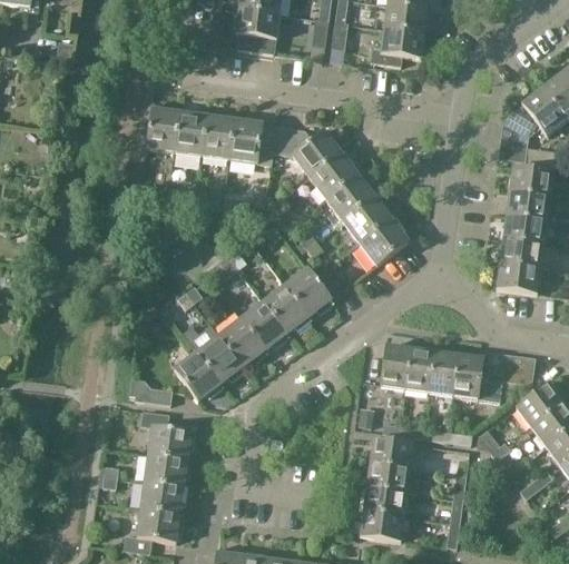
[(239,0),(238,8),(280,13),(281,0),(239,0)]
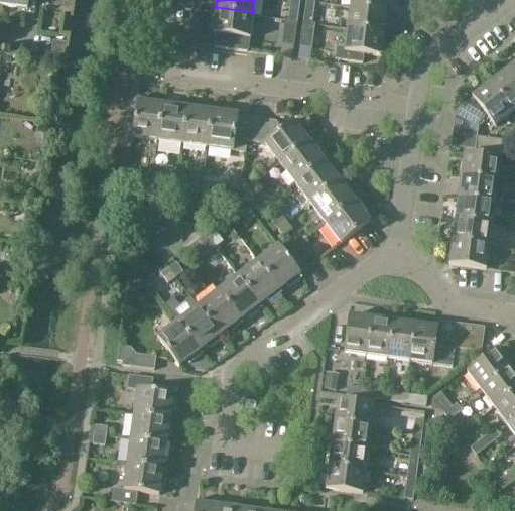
[(290,0),(289,10),(298,12),(300,0),(290,0)]
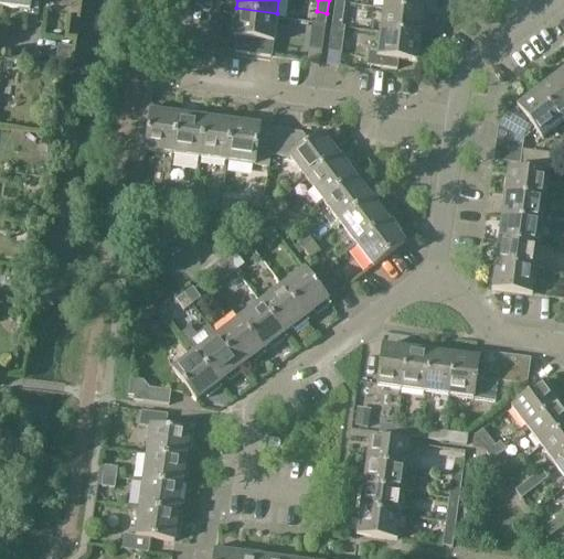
[(384,0),(384,4),(425,9),(426,0),(384,0)]
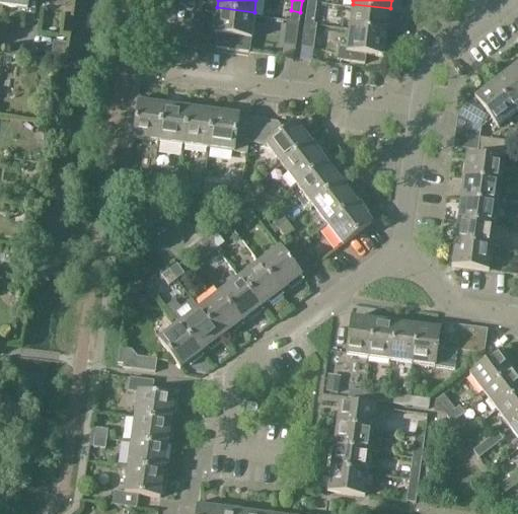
[(308,4),(306,19),(314,20),(316,5),(308,4)]
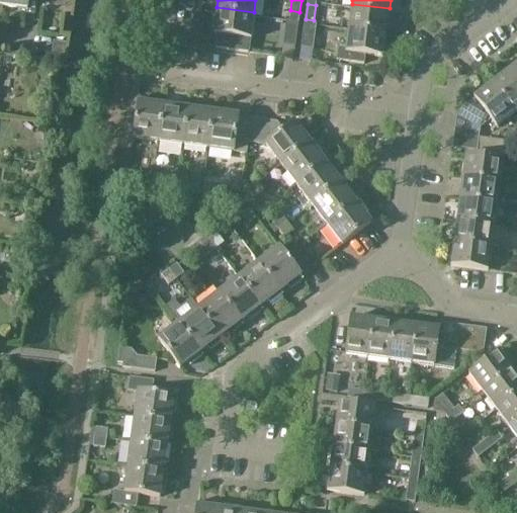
[(352,4),(349,24),(386,29),(390,8),(352,4)]
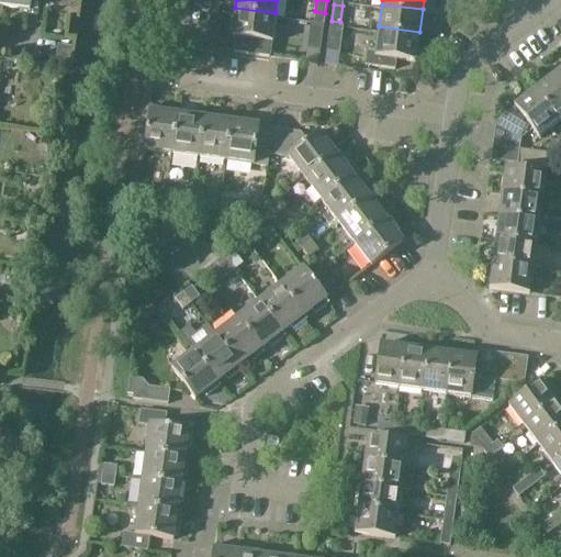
[(272,39),(276,13),(235,8),(232,33),(272,39)]
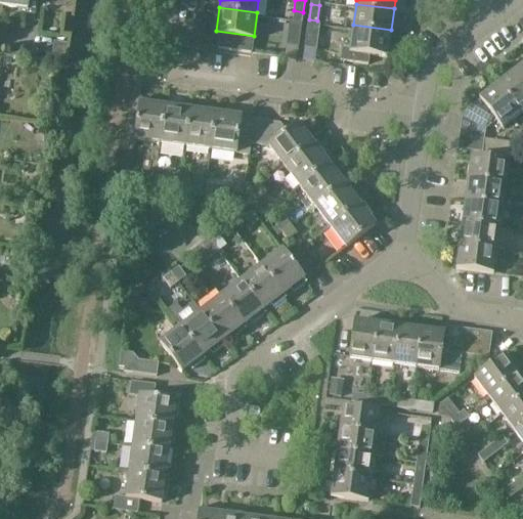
[(303,18),(290,16),(287,41),(299,43),(303,18)]
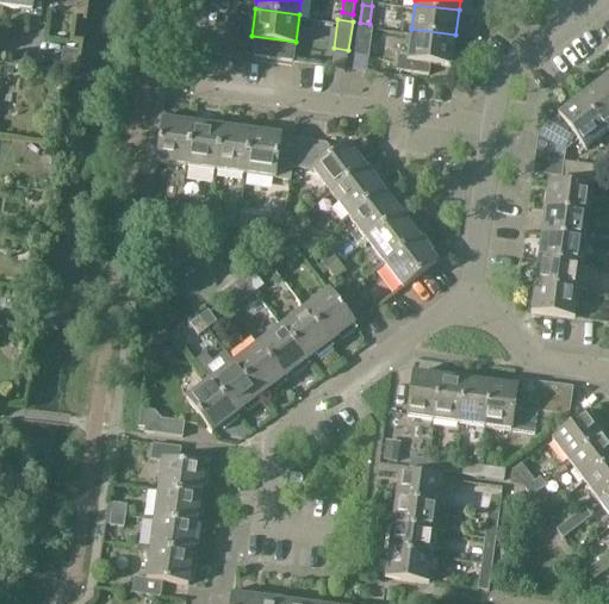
[(373,24),(370,24),(360,23),(355,51),(370,53),(373,24)]
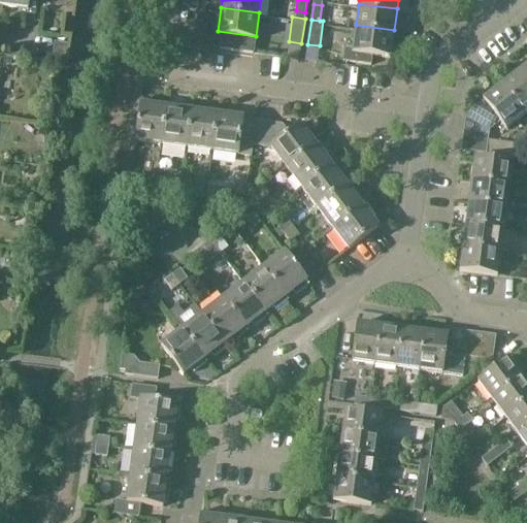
[(391,54),(394,30),(356,25),(353,45),(344,44),(343,58),(371,61),(372,52),(391,54)]
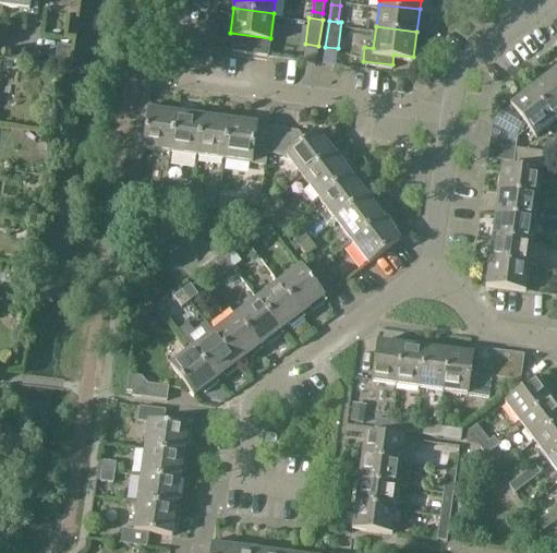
[(70,60),(72,43),(58,41),(56,59),(70,60)]
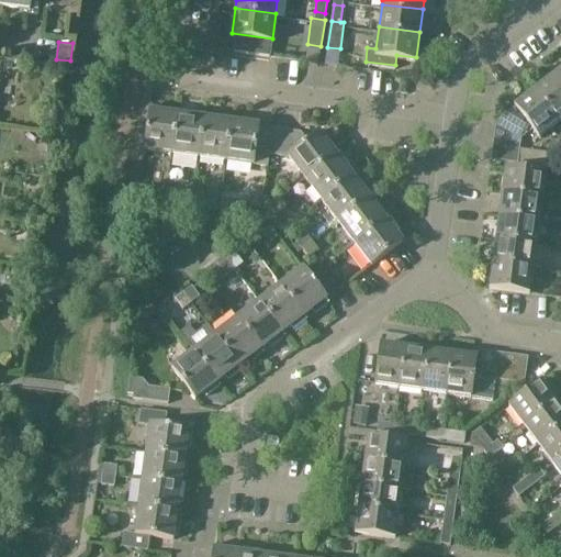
[(560,81),(553,71),(535,86),(559,119),(560,117),(560,81)]
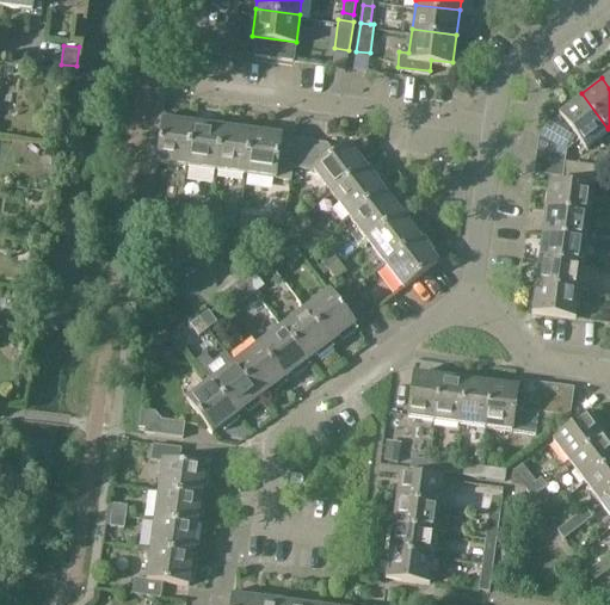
[(540,128),(538,142),(567,146),(580,135),(587,144),(608,129),(581,93),(561,109),(562,111),(540,128)]
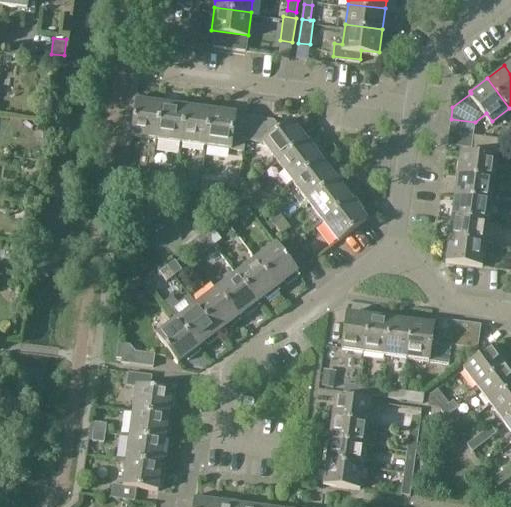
[(131,132),(157,135),(162,100),(153,98),(153,95),(138,93),(137,96),(131,132)]
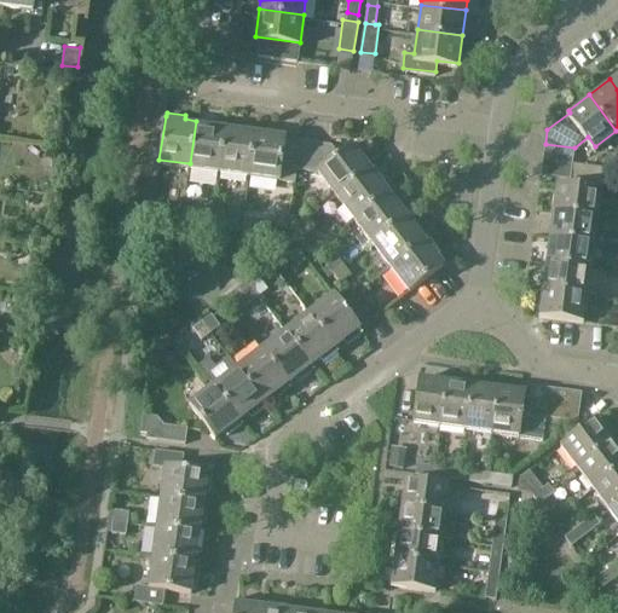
[(197,116),(196,121),(190,163),(219,168),(225,125),(215,123),(215,119),(197,116)]
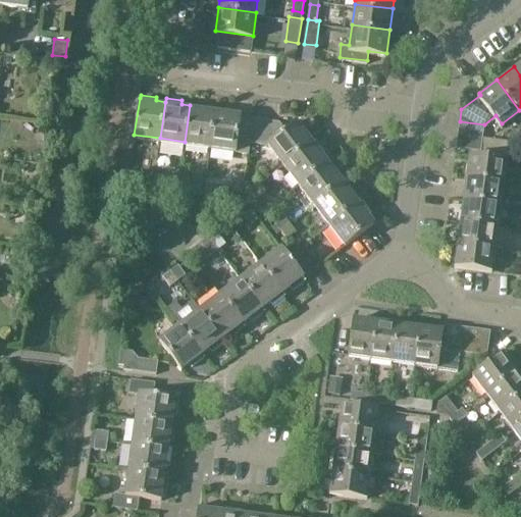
[(191,102),(190,105),(185,142),(210,145),(215,108),(206,107),(206,104),(191,102)]
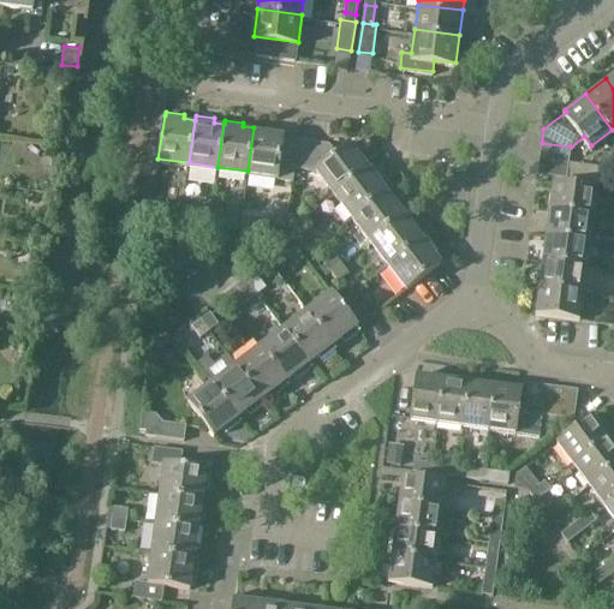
[(293,177),(294,163),(299,135),(284,133),(285,132),(273,131),(273,126),(255,124),(254,127),(248,171),(293,177)]
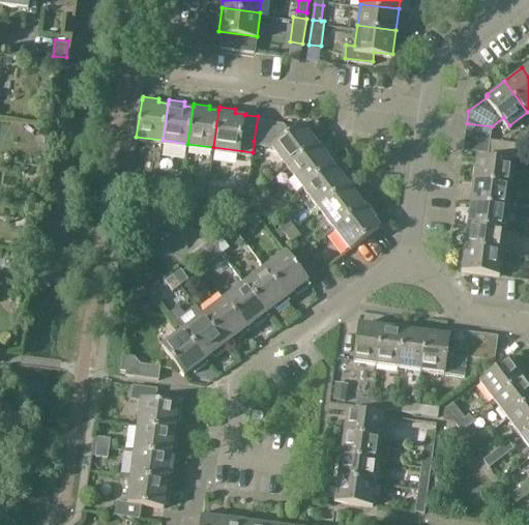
[(254,141),(267,143),(270,118),(258,116),(254,141)]
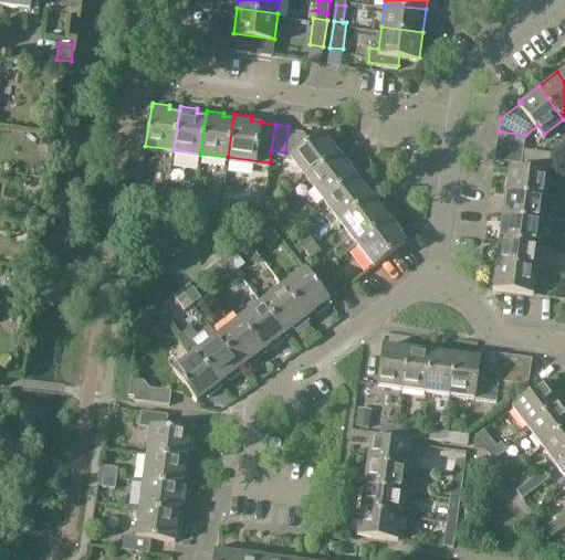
[(291,152),(307,175),(338,150),(333,143),(336,140),(325,127),(323,129),(322,128),(311,137),(303,128),(289,126),(285,152),(291,152)]
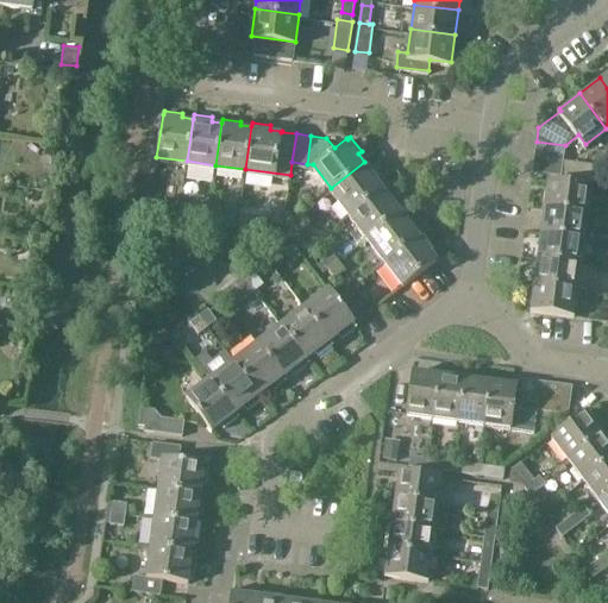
[(537,142),(534,156),(563,159),(565,145),(537,142)]
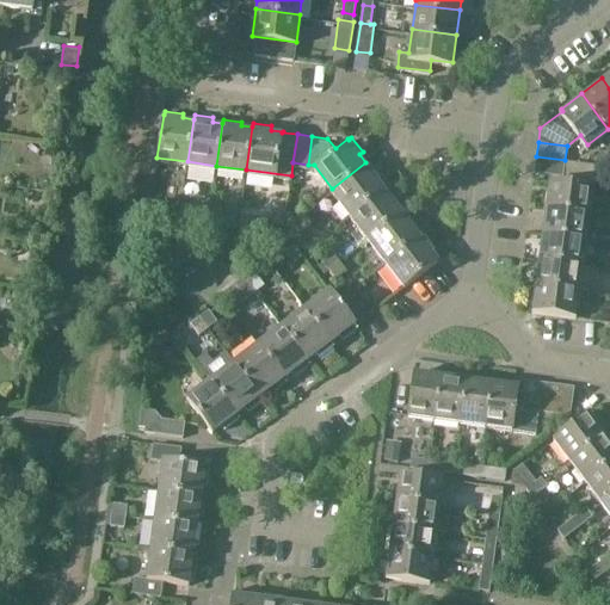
[(562,173),(565,160),(536,156),(535,168),(562,173)]
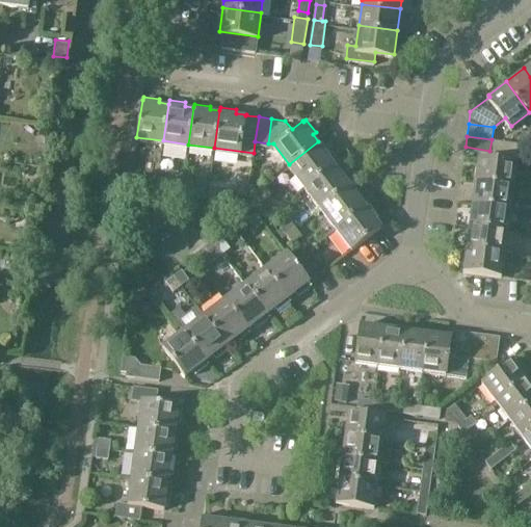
[(321,139),(318,141),(289,164),(304,185),(334,162),(328,155),(332,153),(321,139)]
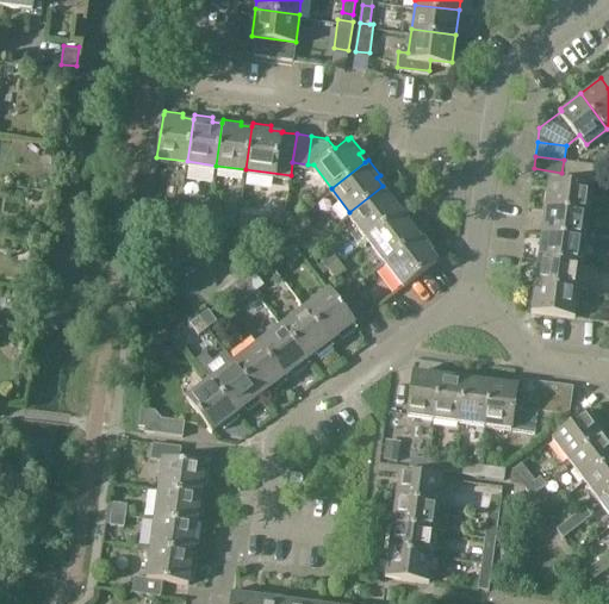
[(548,178),(545,205),(589,211),(592,184),(548,178)]
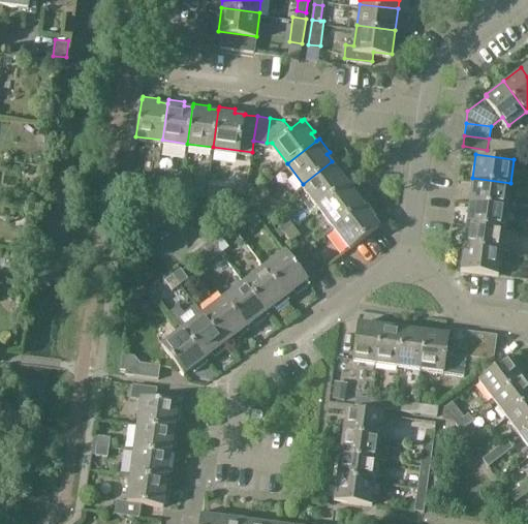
[(335,159),(332,161),(303,184),(318,205),(348,182),(342,175),(345,173),(335,159)]
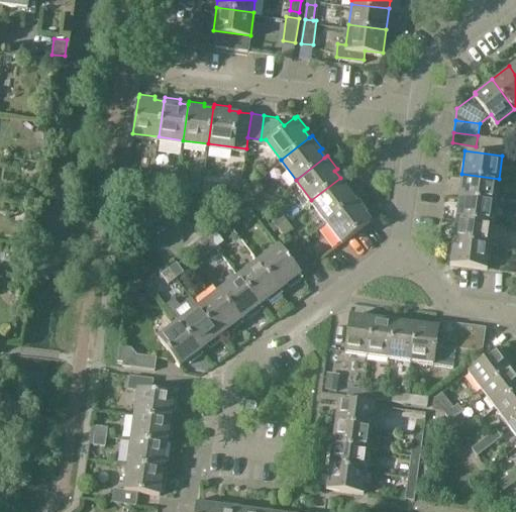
[(126,178),(136,179),(138,168),(128,166),(126,178)]
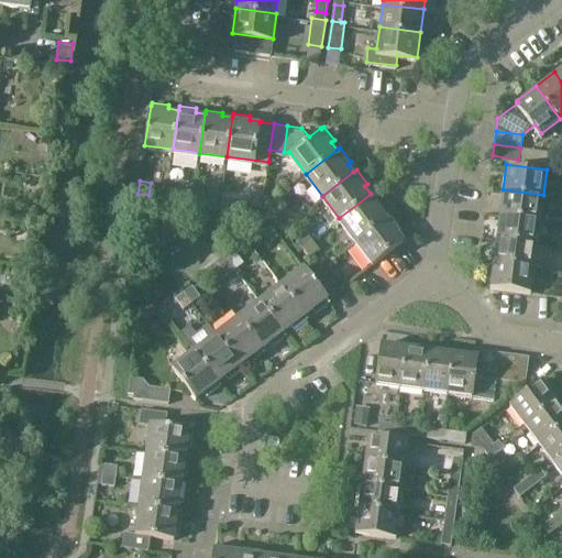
[(183,199),(191,201),(194,188),(185,187),(183,199)]
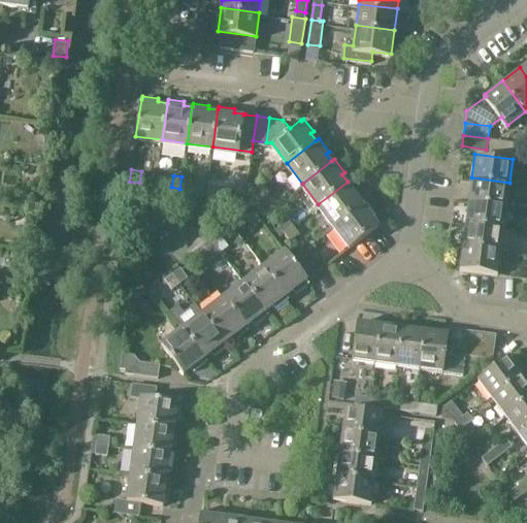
[(192,177),(182,176),(179,189),(191,190),(192,177)]
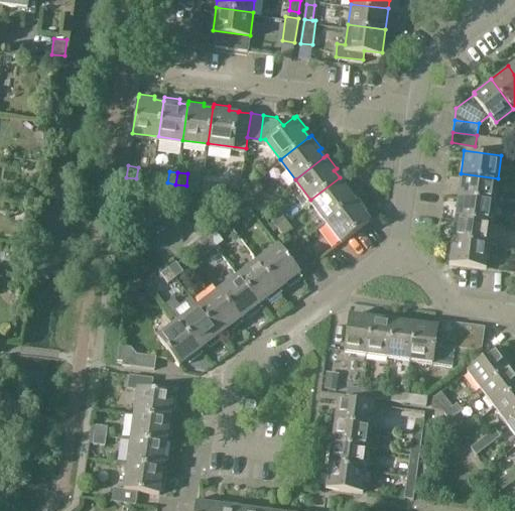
[(495,200),(498,178),(461,173),(458,195),(495,200)]
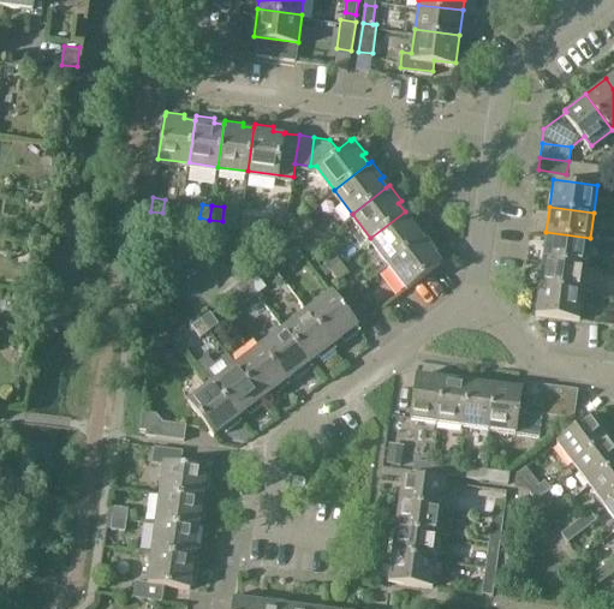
[(407,209),(405,212),(370,238),(388,262),(422,236),(416,227),(419,225),(407,209)]
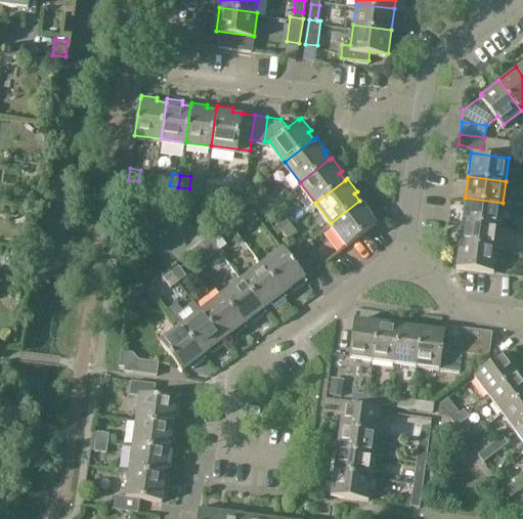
[(204,195),(216,197),(218,183),(206,181),(204,195)]
